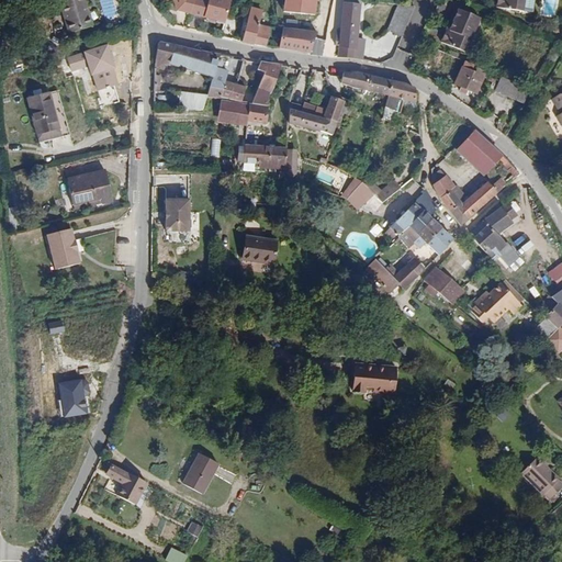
[(94,23),(87,0),(62,0),(70,30),(94,23)]
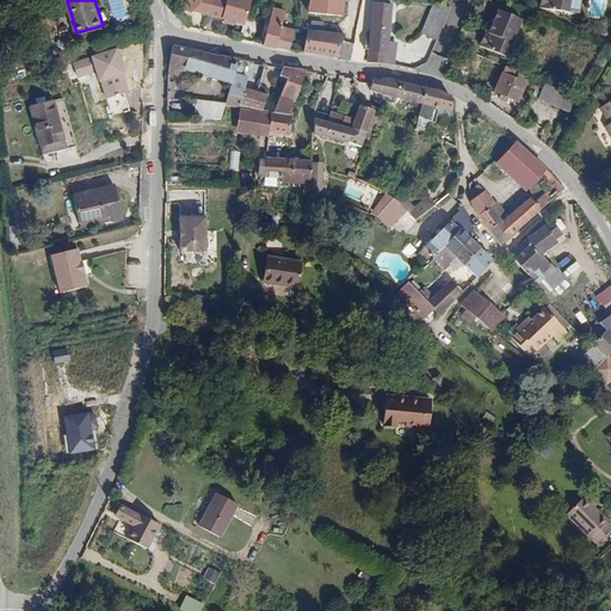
[(187,0),(190,8),(205,13),(209,0),(187,0)]
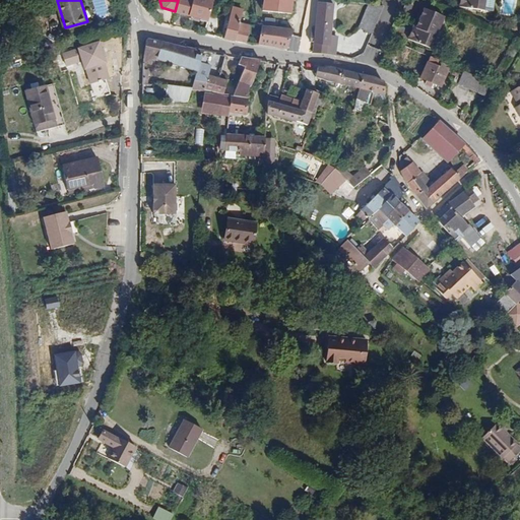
[(178,0),(175,11),(189,14),(200,17),(199,18),(207,21),(212,0),(178,0)]
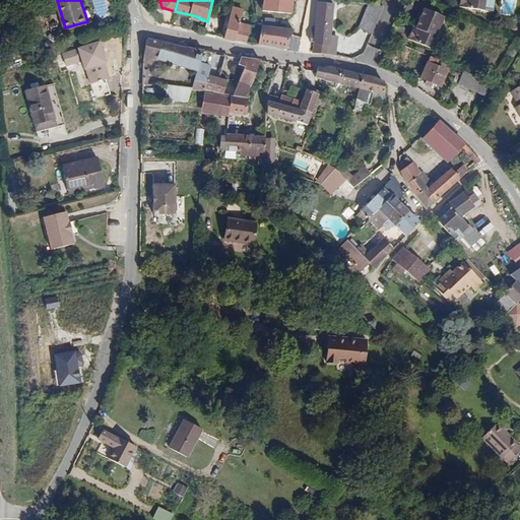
[(294,0),(264,0),(263,10),(293,14),(294,0)]
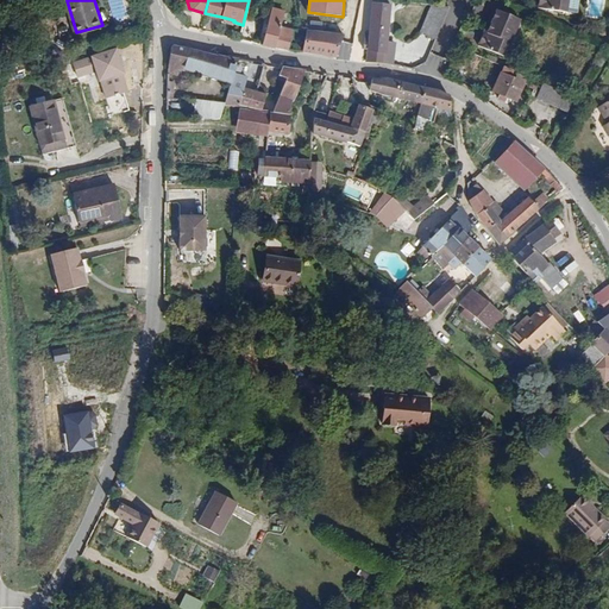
[(565,12),(565,0),(537,0),(537,8),(565,12)]
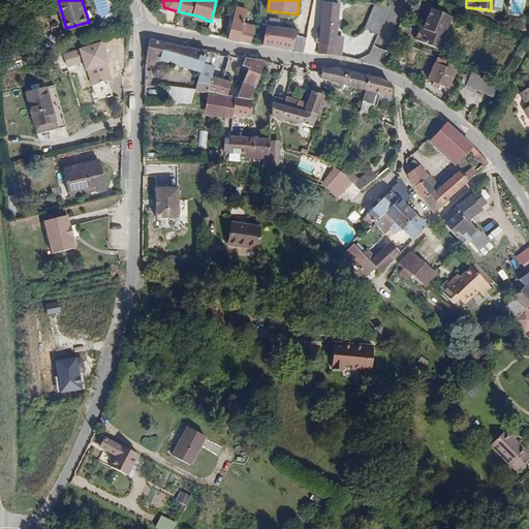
[(317,53),(342,56),(344,36),(338,36),(340,3),(322,1),(317,53)]
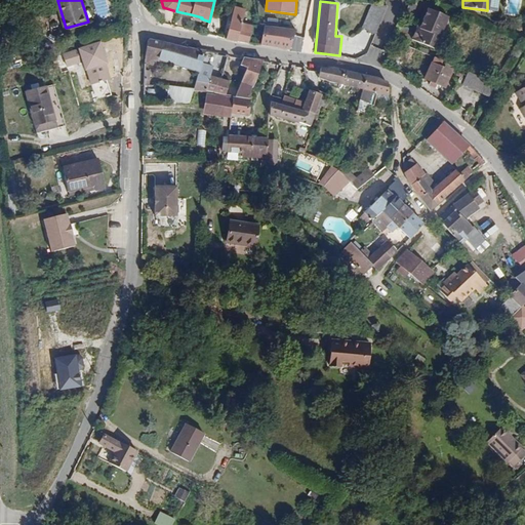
[(375,34),(386,9),(371,4),(361,28),(375,34)]
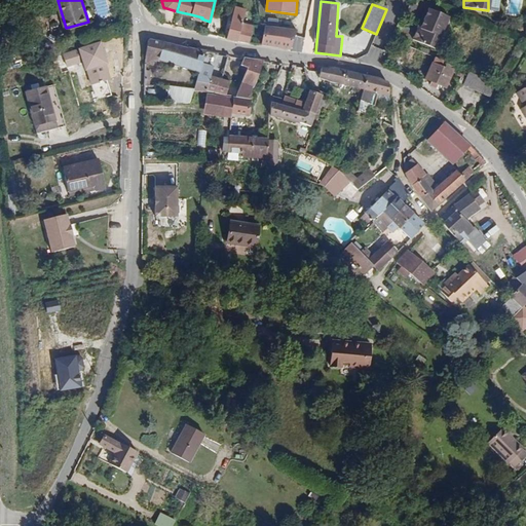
[(238,39),(250,41),(254,26),(243,23),(247,9),(235,7),(228,37),(238,39)]
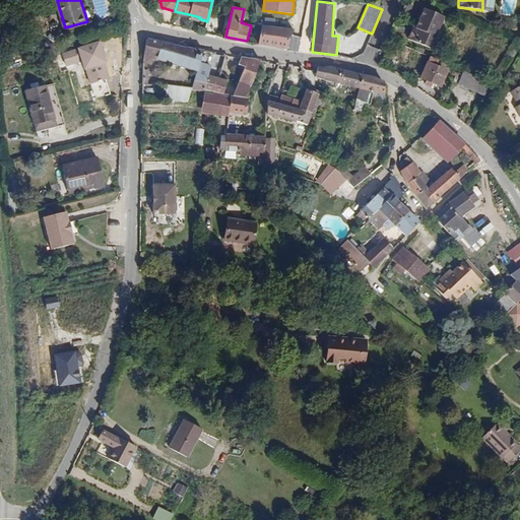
[(445,16),(425,7),(416,26),(414,25),(408,39),(431,49),(445,16)]
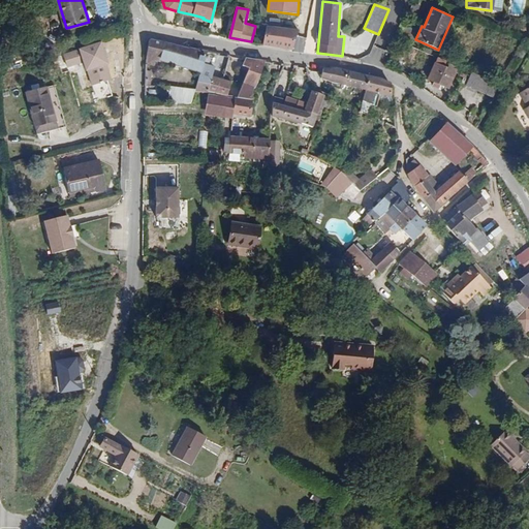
[(291,50),(299,29),(269,24),(262,44),(291,50)]
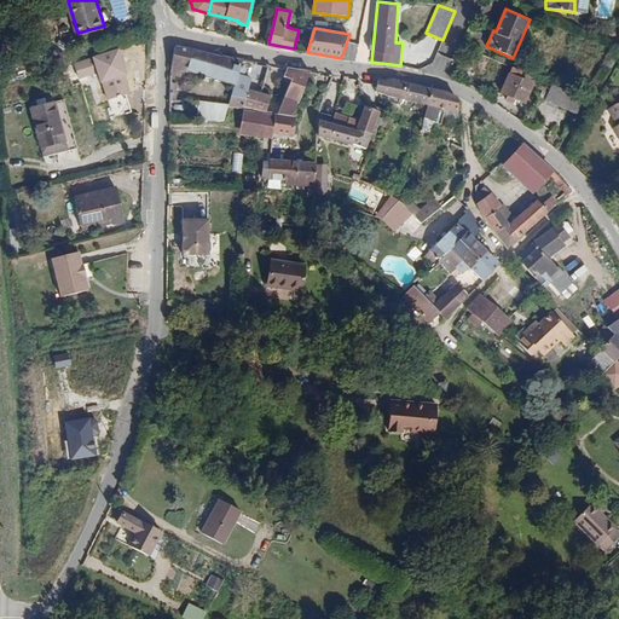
[(241,59),(177,47),(172,68),(172,76),(180,80),(183,74),(187,75),(189,71),(235,85),(238,74),(241,59)]
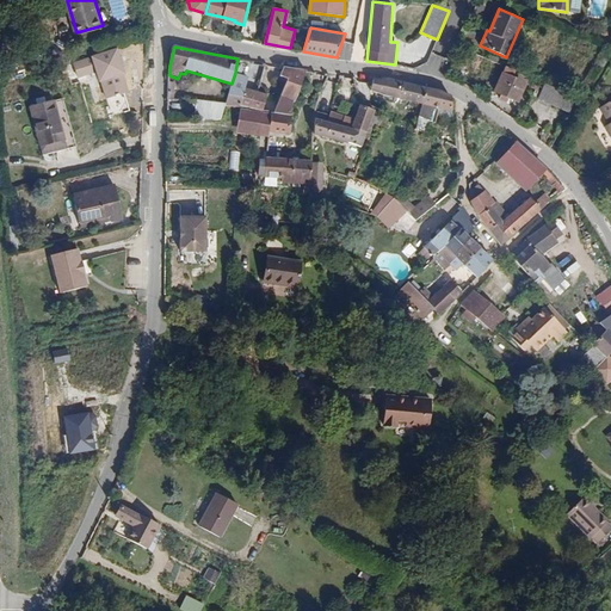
[(127,75),(117,48),(92,56),(99,82),(102,81),(106,98),(124,92),(129,91),(124,75),(127,75)]
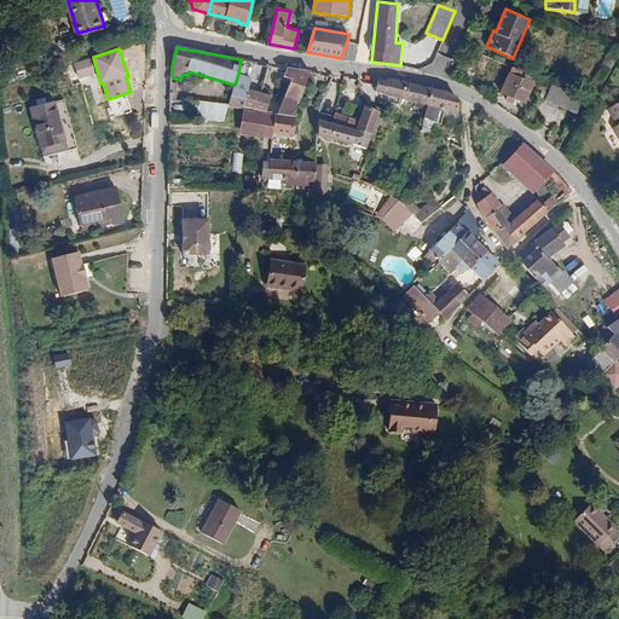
[(310,71),(288,68),(284,77),(291,80),(282,105),(270,102),(267,111),(277,114),(298,117),(299,103),(305,87),(310,71)]
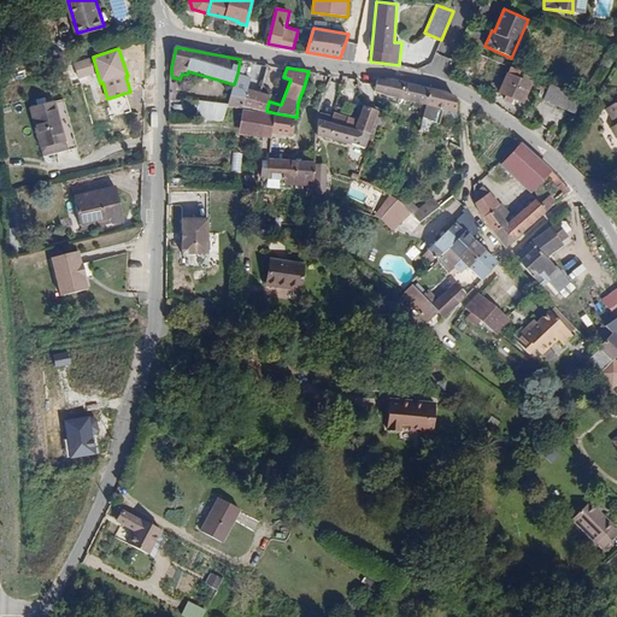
[(234,84),(228,104),(244,107),(248,89),(251,77),(238,74),(234,84)]
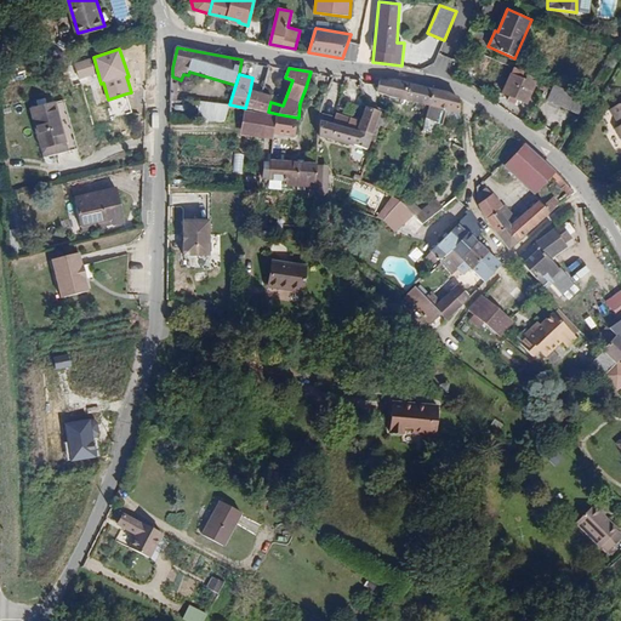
[(508,77),(502,92),(529,104),(539,84),(520,75),(518,81),(508,77)]
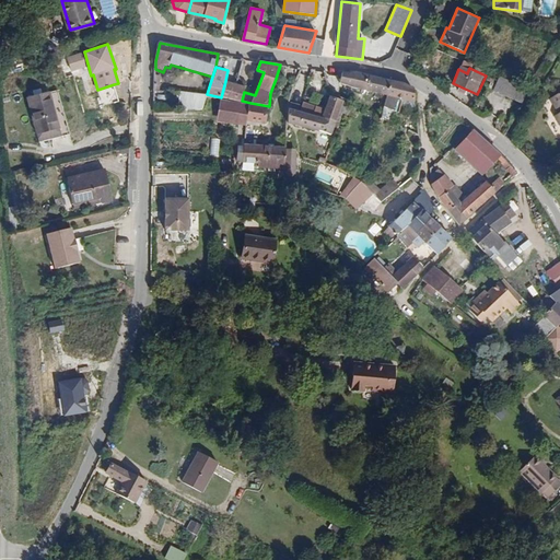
[(387,96),(392,80),(356,70),(354,72),(342,70),(340,82),(387,96)]
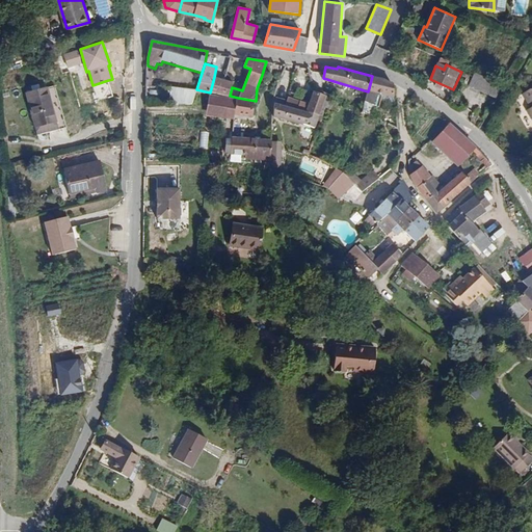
[(479,82),(482,76),(466,69),(462,76),(479,82)]
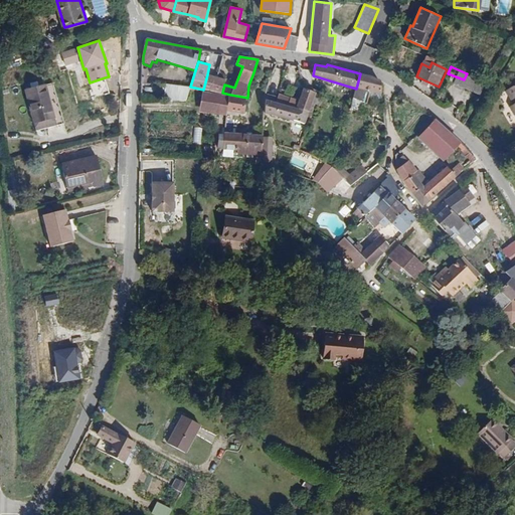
[(380,79),(360,73),(356,89),(350,108),(359,110),(361,102),(367,104),(370,93),(381,96),(380,79)]
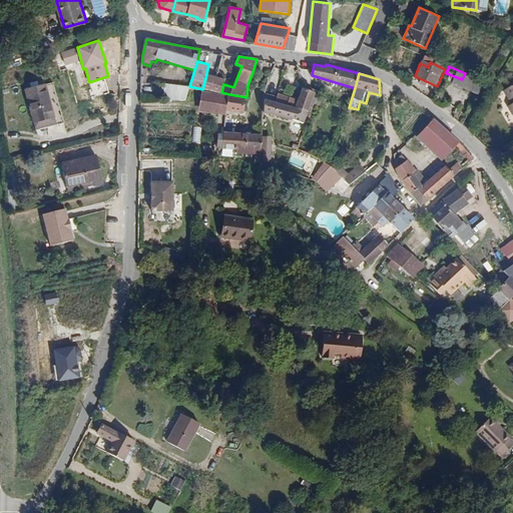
[(223,84),(225,79),(206,74),(202,89),(221,92),(223,84)]
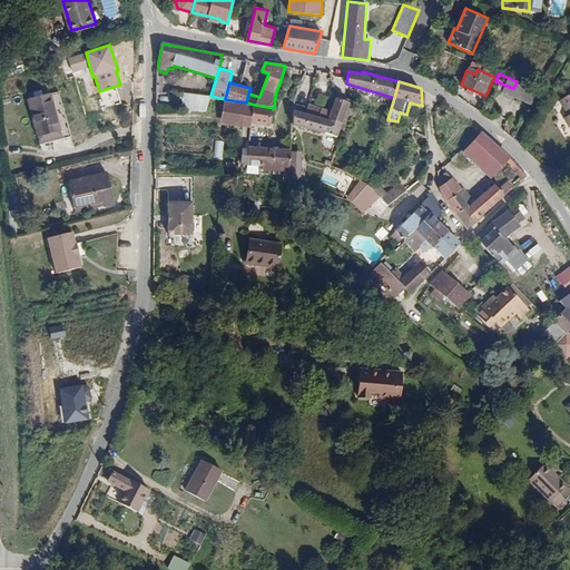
[(121,102),(116,86),(99,91),(105,108),(121,102)]
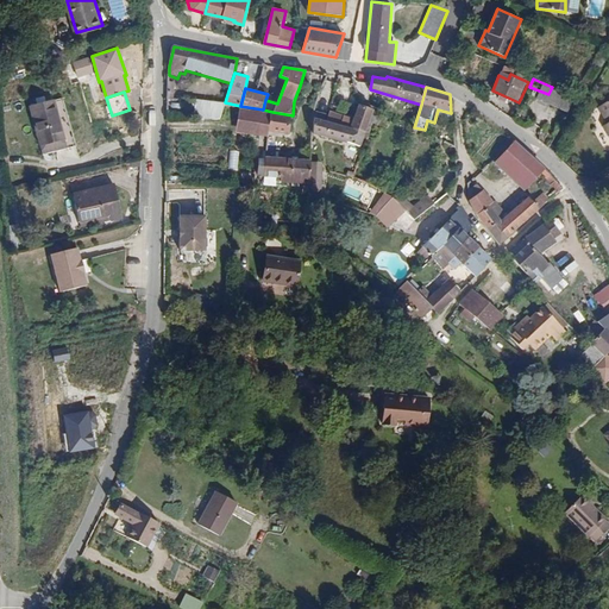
[(42,154),(76,146),(60,94),(44,99),(42,93),(33,95),(35,101),(27,104),(42,154)]
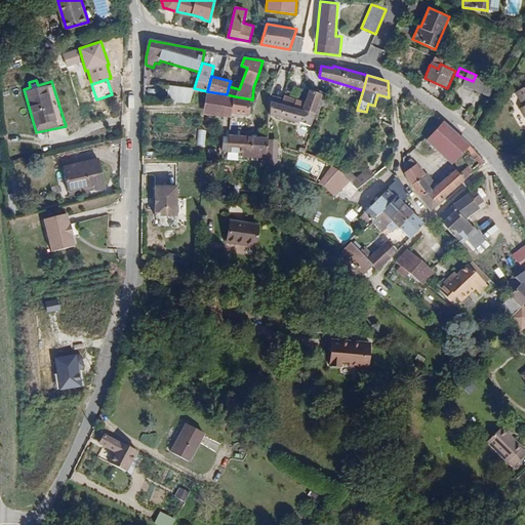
[(194,88),(169,86),(165,103),(190,104),(194,88)]
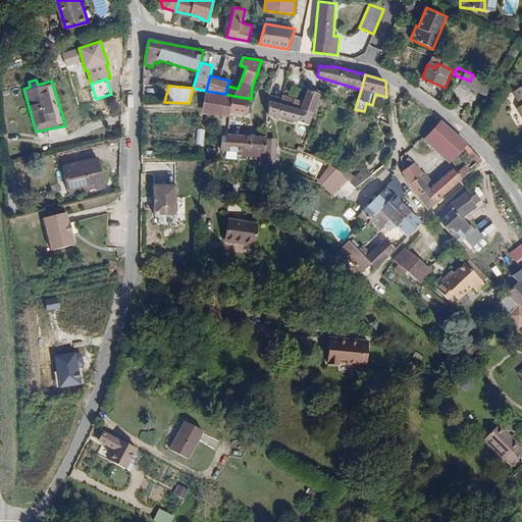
[(303,102),(301,109),(280,104),(269,101),(269,114),(309,126),(314,113),(321,94),(308,89),(303,102)]
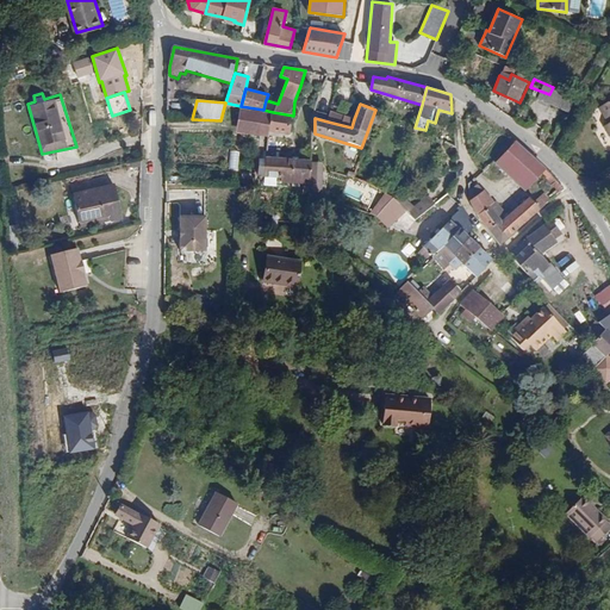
[(273,114),(241,109),(236,132),(268,137),(269,131),(273,114)]
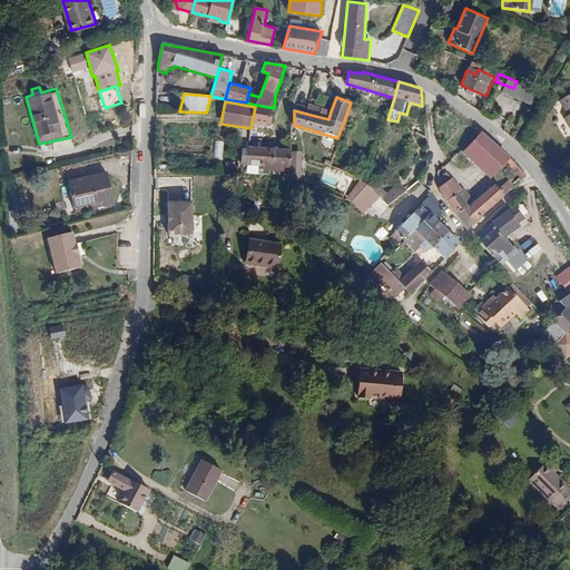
[(331,111),(308,104),(306,114),(328,119),(331,111)]
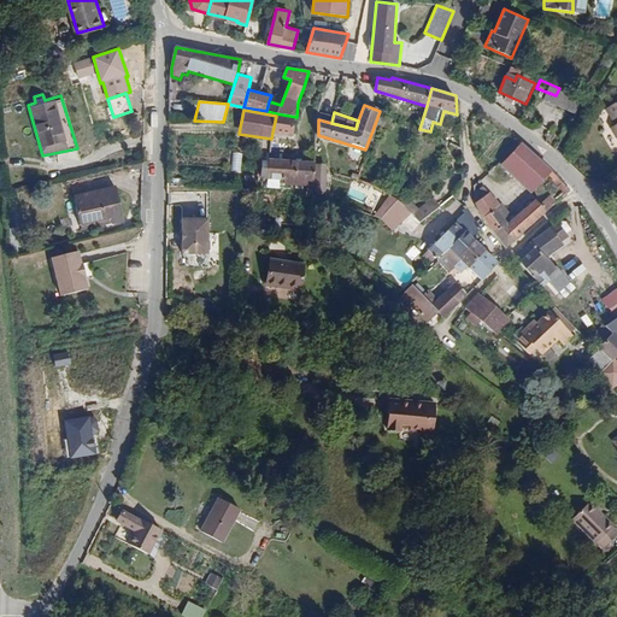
[(293,137),(297,117),(276,113),(276,116),(272,133),(293,137)]
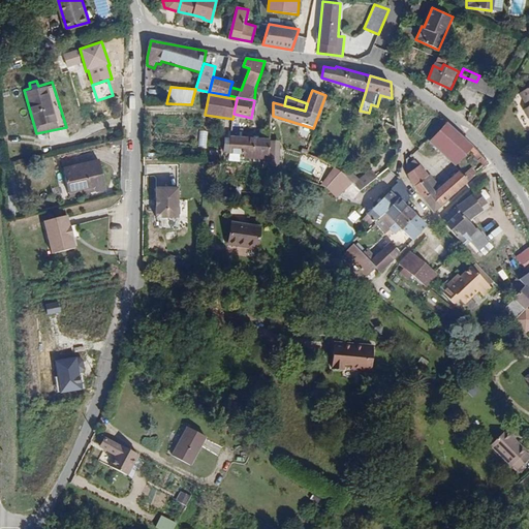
[(474,145),(447,122),(430,141),(456,165),(471,150),(470,149),(474,145)]
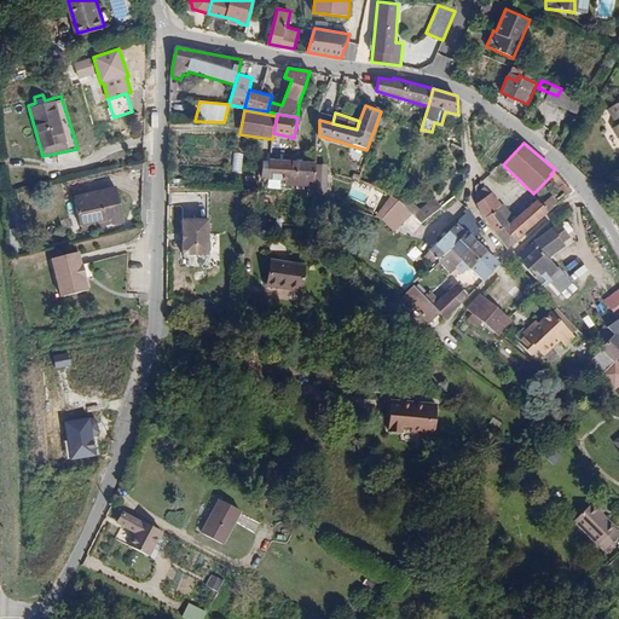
[(317,161),(271,155),(268,173),(314,178),(317,161)]
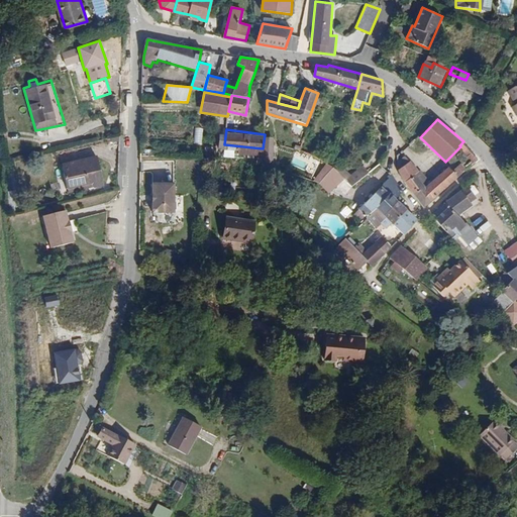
[(477,159),(463,141),(459,145),(460,146),(473,162),(477,159)]
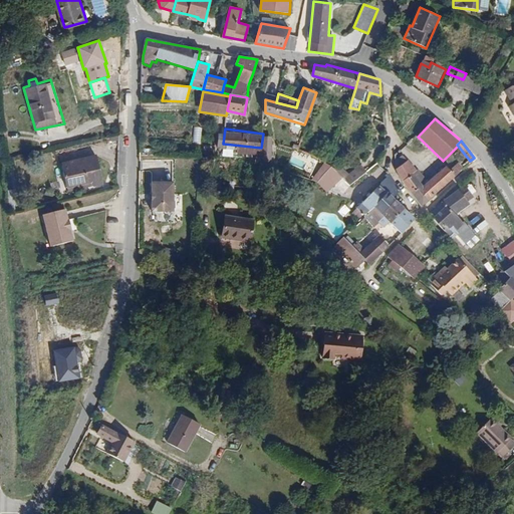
[(395,170),(409,160),(403,154),(396,159),(395,170)]
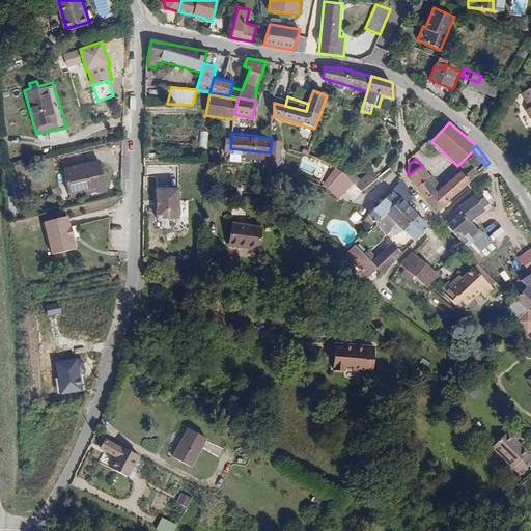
[(61,168),(70,198),(106,189),(100,160),(61,168)]
